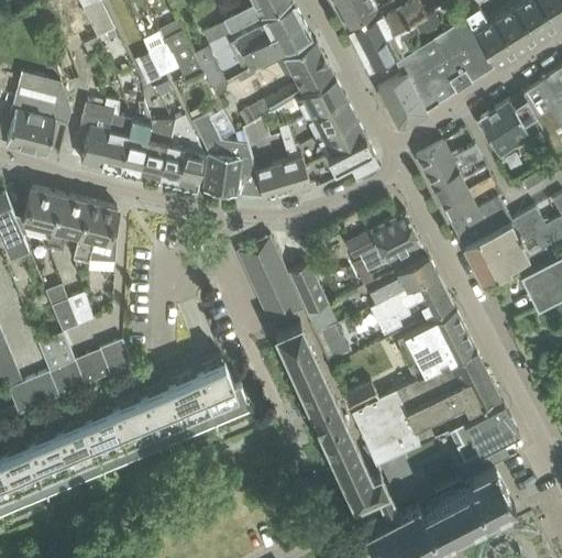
[(61,85),(79,78),(75,67),(66,48),(48,0),(42,0),(32,4),(61,85)]
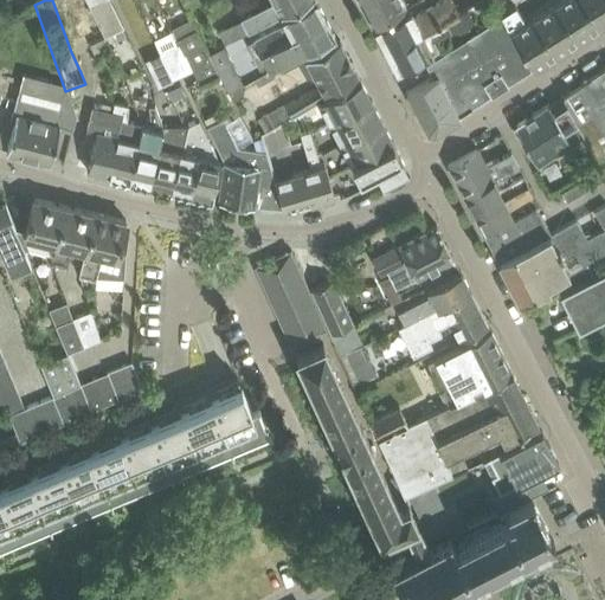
[(248,37),(314,2),(313,0),(269,0),(272,7),(240,23),(214,38),(220,50),(248,37)]
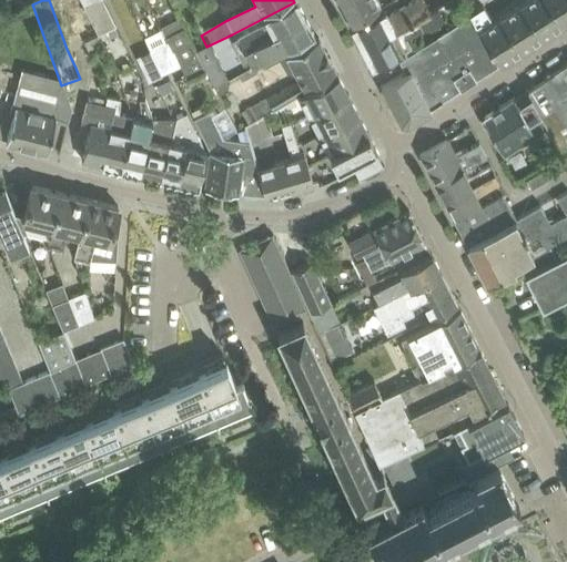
[(333,0),(348,29),(380,12),(373,0),(333,0)]
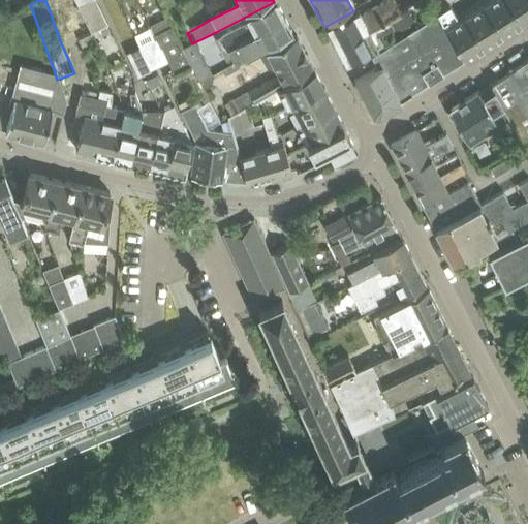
[(426,0),(427,1),(428,0),(429,0),(441,25),(455,18),(448,6),(459,1),(459,0),(426,0)]
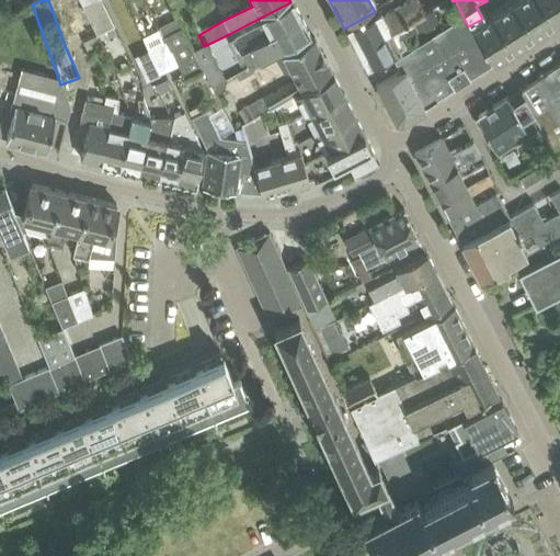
[(559,0),(520,0),(471,31),(494,67),(559,24),(559,0)]
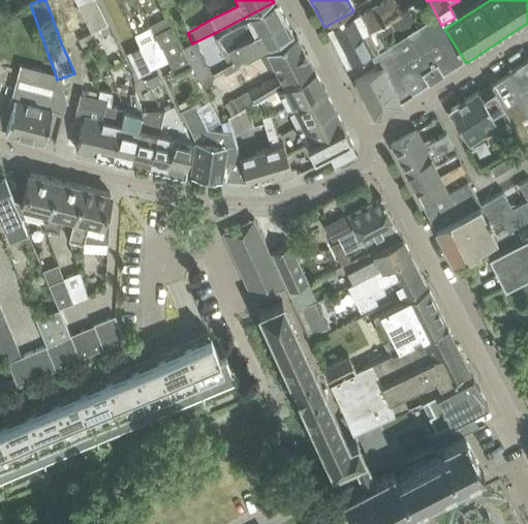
[(398,16),(398,14),(393,3),(392,1),(362,17),(364,20),(360,22),(356,14),(325,30),(336,49),(389,22),(398,16)]
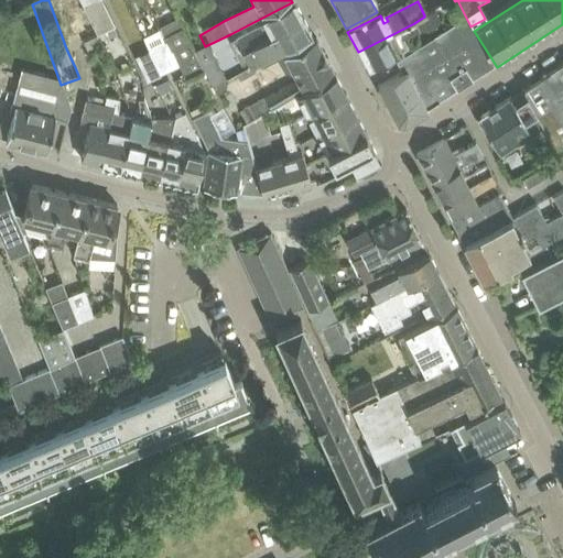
[(9,2),(4,4),(9,12),(9,13),(19,9),(18,4),(9,2)]
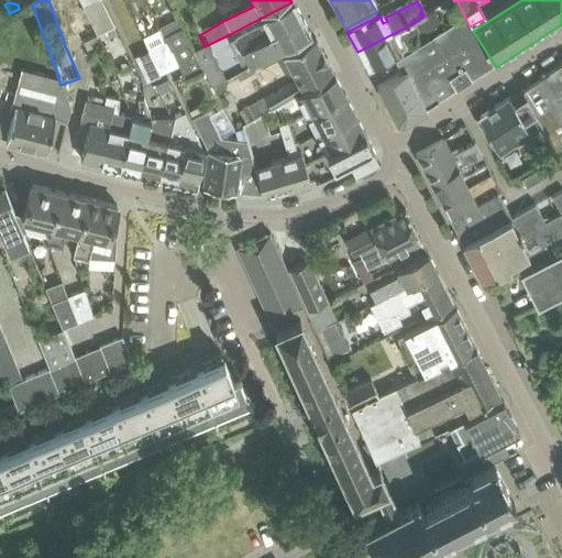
[(234,56),(241,53),(301,22),(293,4),(261,22),(264,28),(261,30),(260,28),(229,44),(234,56)]
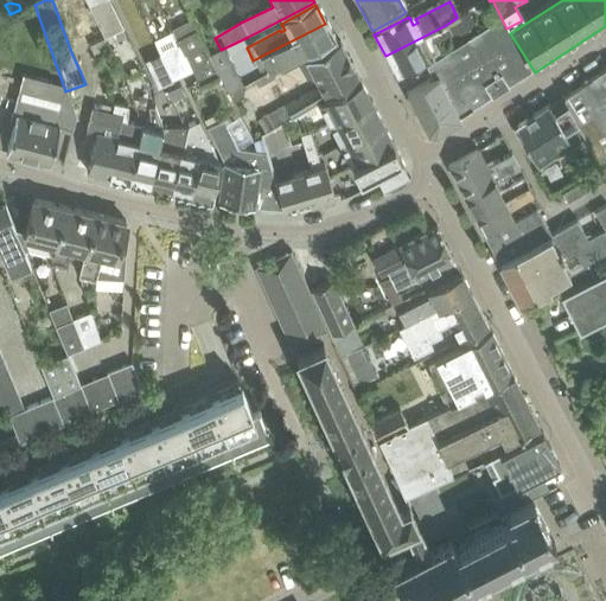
[(106,34),(109,33),(120,27),(110,7),(96,14),(106,34)]
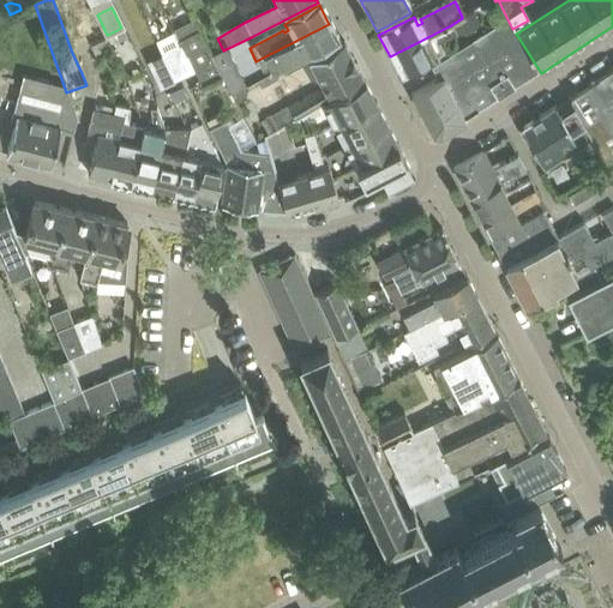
[(478,25),(470,13),(462,17),(462,18),(451,25),(390,56),(401,78),(437,60),(436,59),(442,55),(437,44),(452,36),(463,38),(474,32),(478,25)]
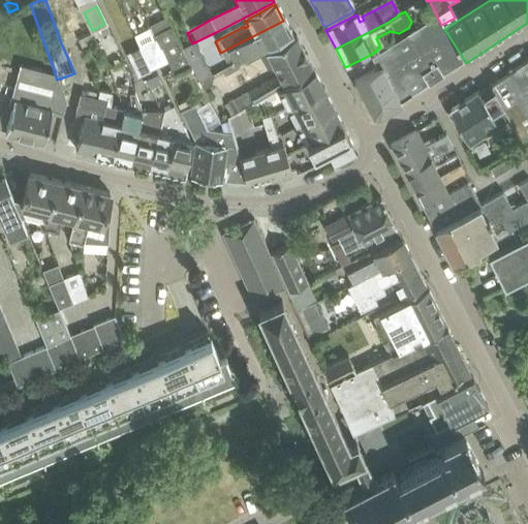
[(220,53),(226,63),(256,48),(255,47),(258,44),(262,52),(291,36),(283,21),(226,50),(220,53)]
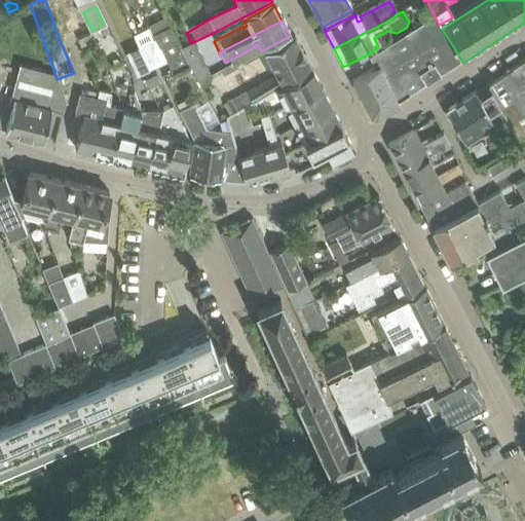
[(369,60),(375,72),(351,83),(370,118),(376,120),(398,107),(397,105),(460,65),(449,47),(432,21),(369,60)]
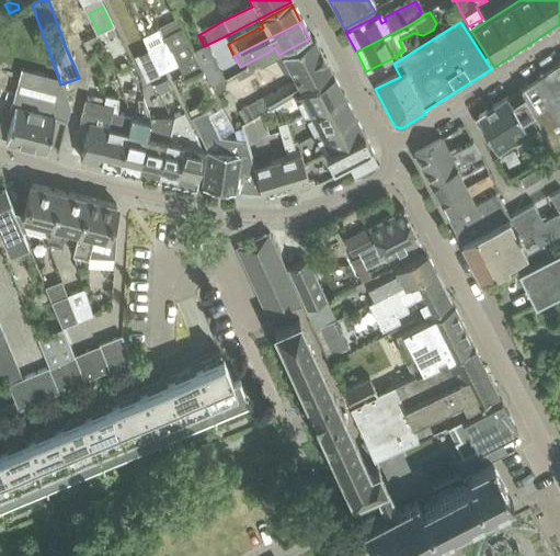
[(95,36),(80,44),(86,54),(100,47),(95,36)]
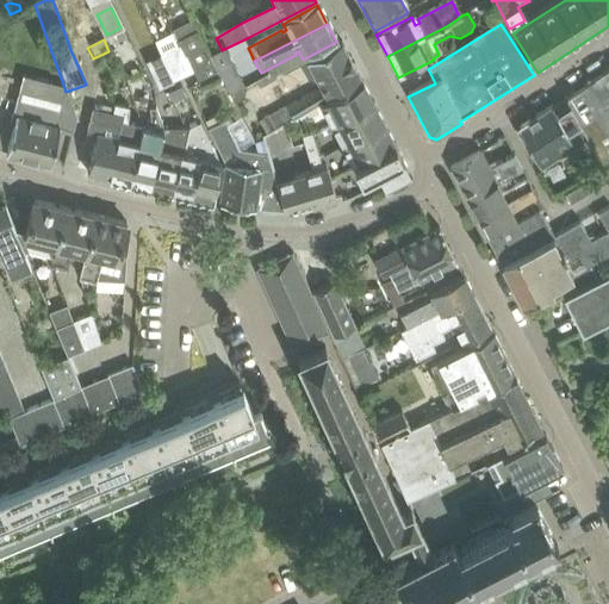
[(185,39),(178,42),(181,48),(193,73),(204,68),(196,53),(192,55),(185,39)]
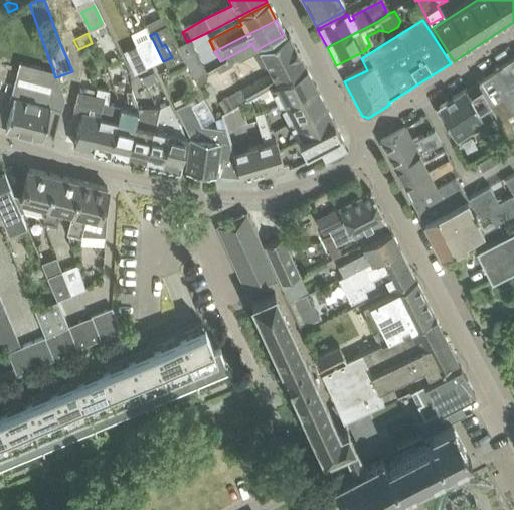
[(240,94),(246,105),(270,91),(305,71),(288,38),(251,57),(260,70),(265,67),(270,78),(240,94)]
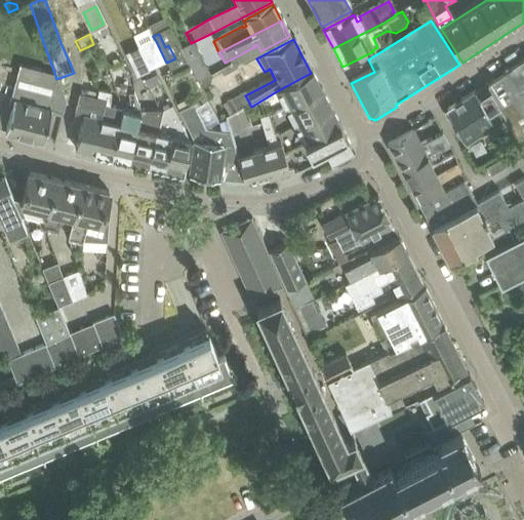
[(167,64),(166,63),(156,41),(136,50),(148,73),(167,64)]
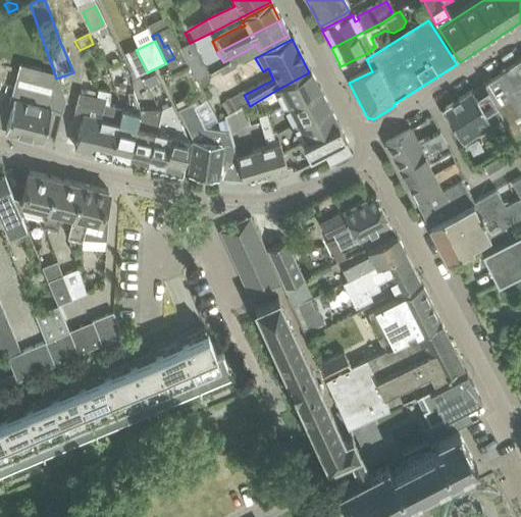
[(180,51),(183,55),(188,65),(187,66),(188,68),(200,61),(192,46),(180,51)]
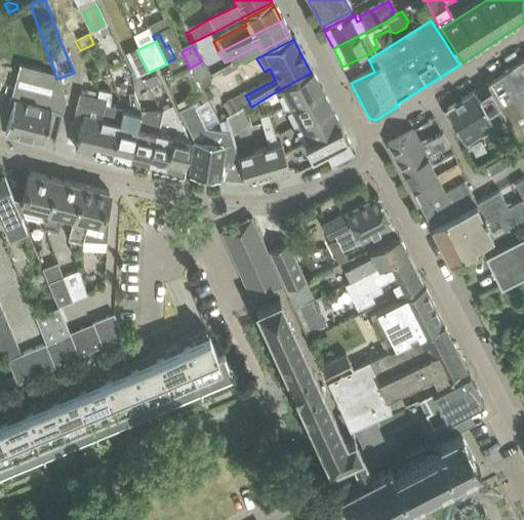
[(177,72),(188,67),(189,66),(184,55),(177,58),(178,62),(173,64),(177,72)]
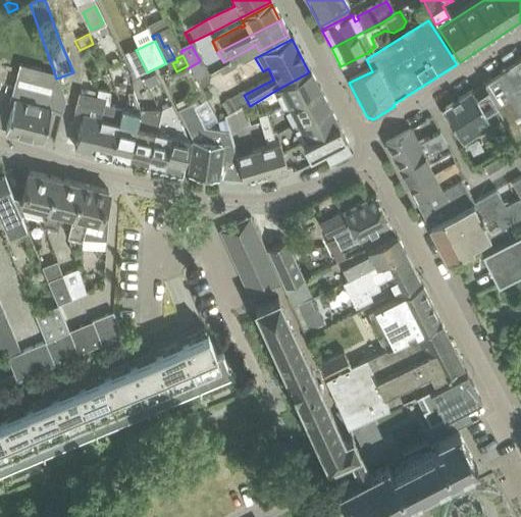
[(520,60),(482,86),(502,120),(515,146),(520,142),(520,60)]
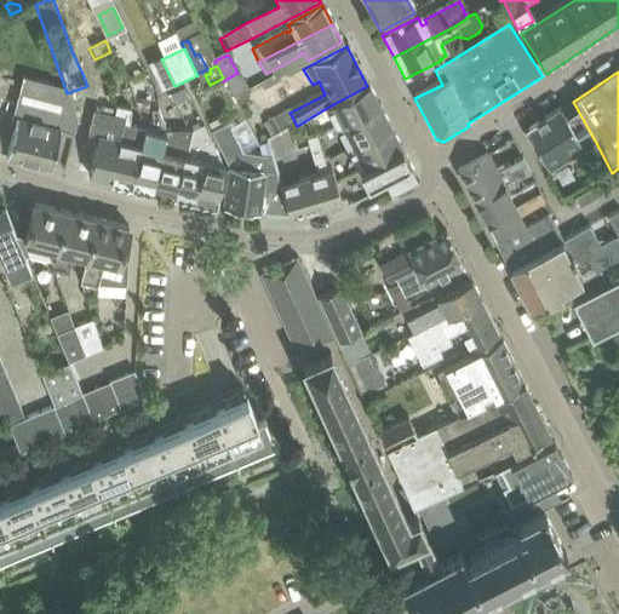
[(245,89),(238,73),(223,81),(231,99),(246,91),(248,93),(261,87),(259,86),(262,85),(259,81),(245,89)]
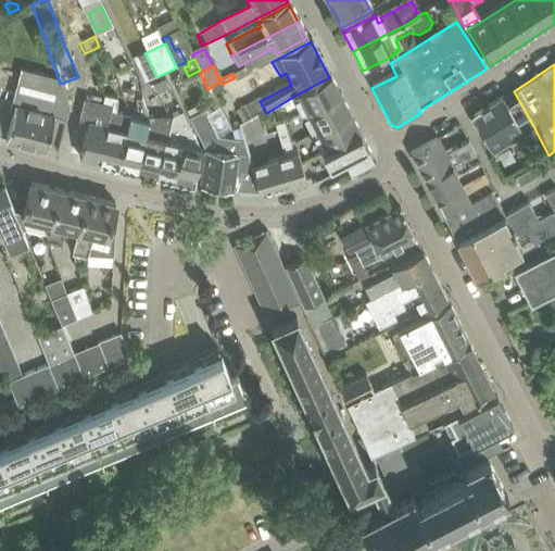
[(249,70),(235,76),(232,77),(234,78),(236,84),(251,76),(249,70)]
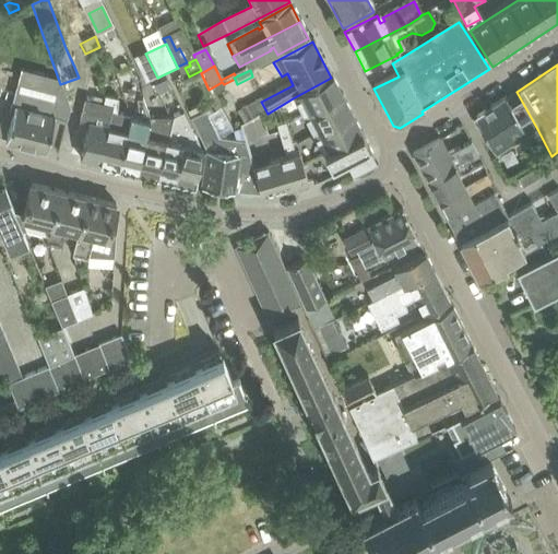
[(59,81),(21,72),(14,93),(10,115),(12,116),(6,143),(45,153),(54,119),(66,122),(69,109),(59,81)]
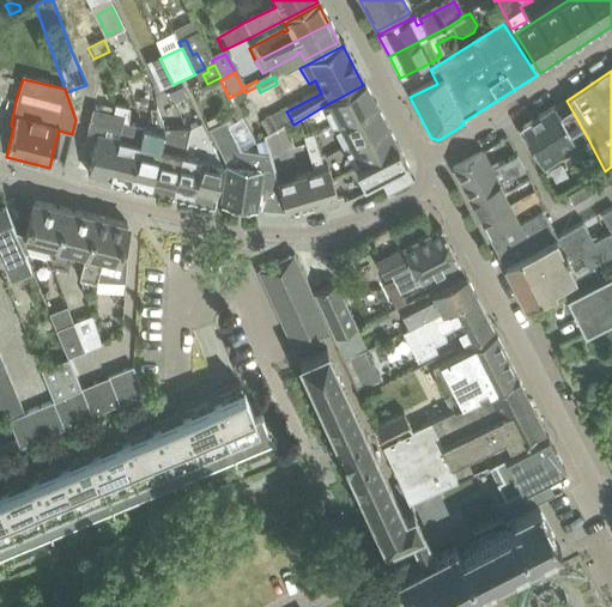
[(363,85),(321,108),(344,151),(386,129),(363,85)]
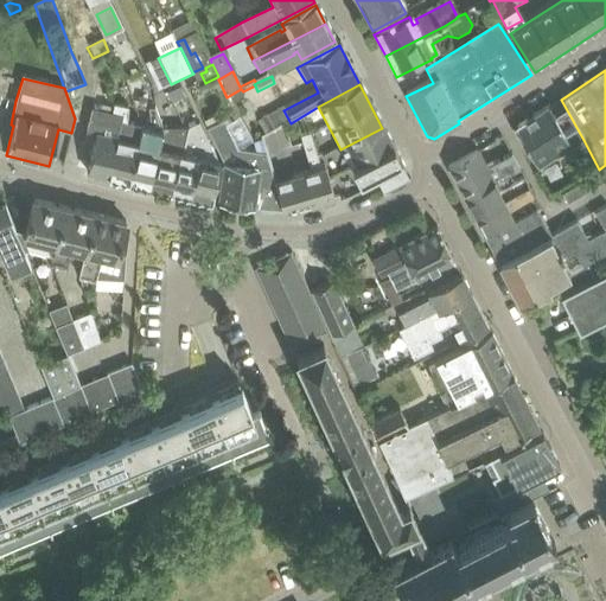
[(536,171),(584,140),(561,100),(515,130),(536,171)]
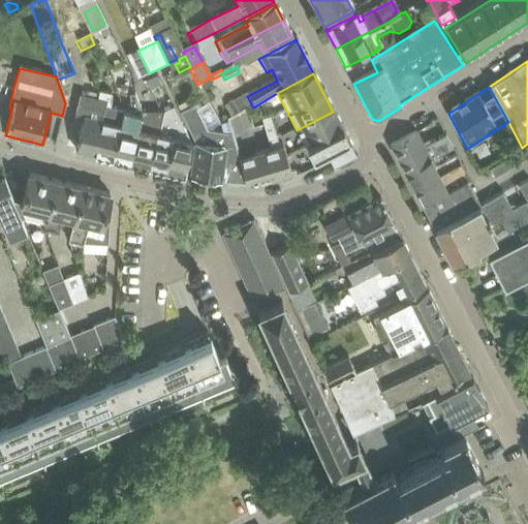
[(98,93),(96,100),(79,96),(74,118),(83,120),(82,123),(81,123),(80,124),(82,125),(74,153),(95,157),(106,109),(110,110),(111,96),(98,93)]
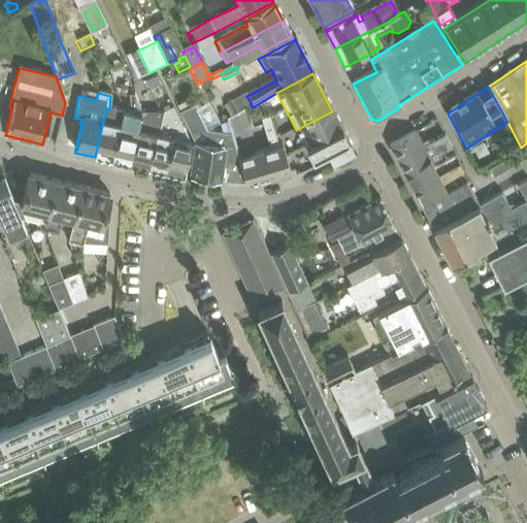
[(133,95),(128,96),(130,115),(123,112),(124,113),(112,162),(130,165),(141,115),(141,113),(140,113),(133,95)]
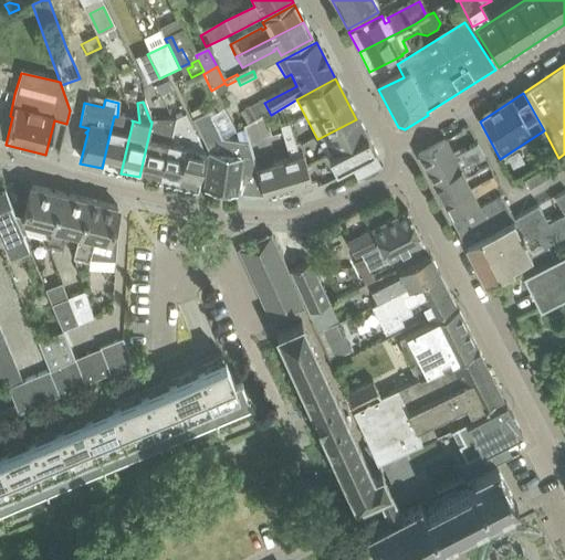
[(264,199),(257,172),(255,170),(253,169),(247,145),(220,141),(207,115),(194,122),(195,125),(208,155),(203,192),(237,197),(263,199),(264,199)]
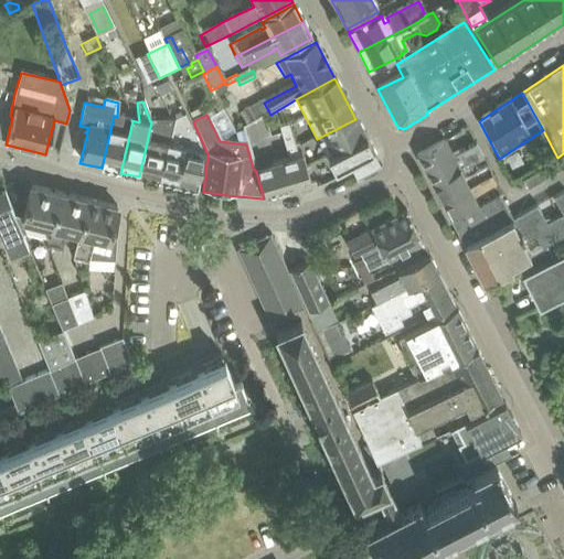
[(131,120),(117,117),(114,116),(102,168),(120,173),(132,121),(131,120)]
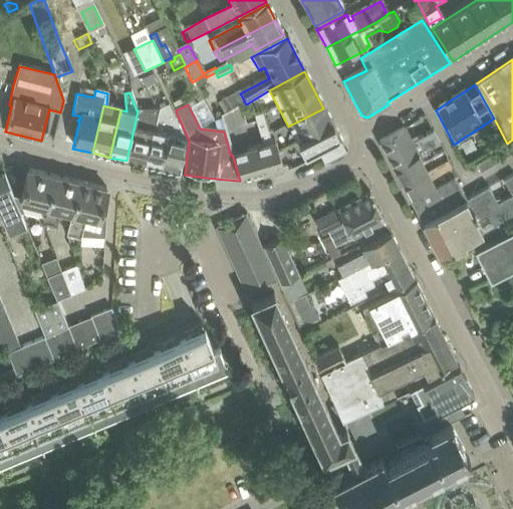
[(165,135),(166,124),(175,119),(169,105),(159,110),(158,111),(154,132),(152,131),(145,165),(161,169),(169,135),(165,135)]
